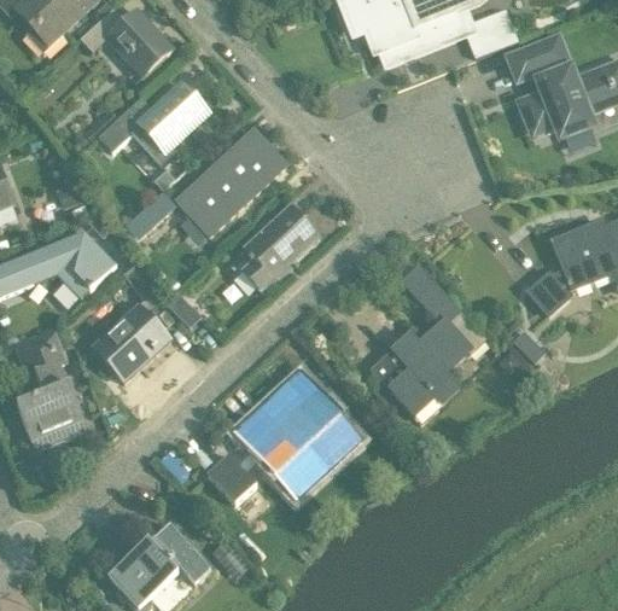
[(0,0),(0,4),(10,16),(15,16),(19,11),(34,27),(28,31),(28,36),(41,50),(45,50),(63,34),(60,31),(94,0),(0,0)]
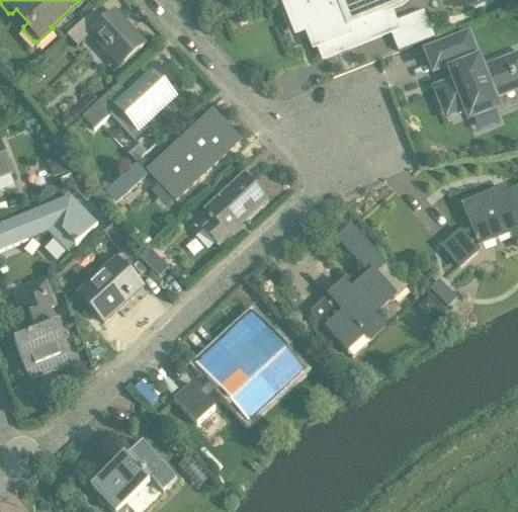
[(287,0),(294,18),(303,15),(306,23),(313,40),(318,39),(323,53),(390,26),(394,36),(398,48),(433,33),(429,22),(423,7),(397,18),(393,9),(392,5),(401,2),(403,0),(287,0)]
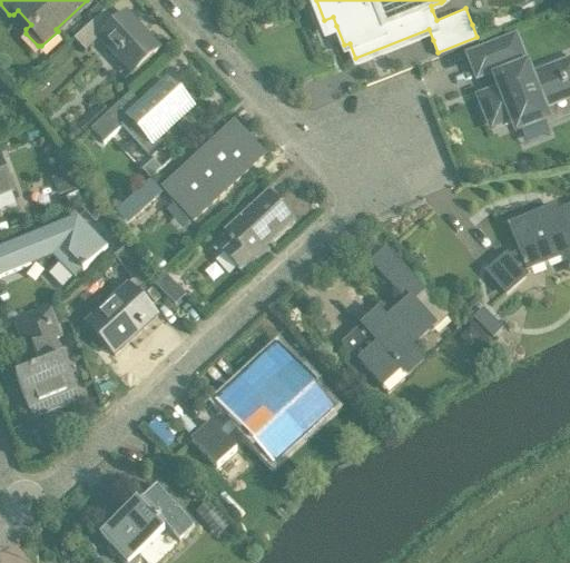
[(130,70),(158,45),(126,9),(115,19),(104,7),(74,35),(85,47),(98,35),(130,70)]
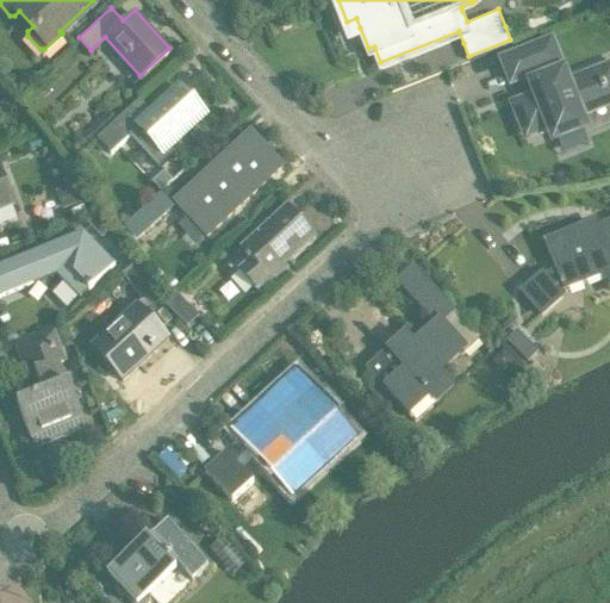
[(517,101),(527,128),(549,119),(554,131),(580,122),(576,109),(609,94),(609,63),(591,72),(590,67),(564,78),(560,69),(555,72),(551,58),(555,56),(548,39),(505,56),(512,74),(533,66),(537,79),(534,80),(539,93),(517,101)]
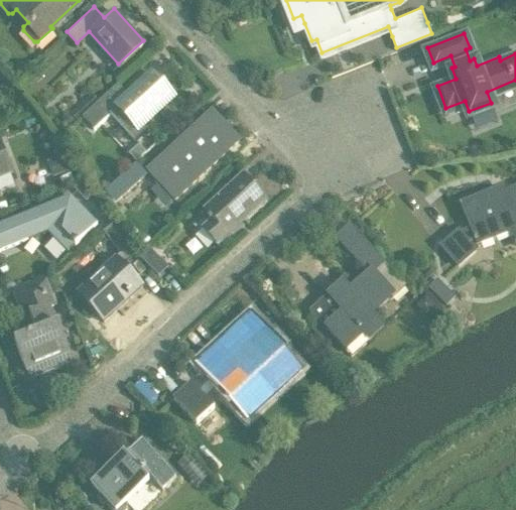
[(89,107),(82,113),(94,127),(102,120),(111,112),(134,138),(146,127),(142,122),(173,94),(152,72),(128,94),(117,82),(110,88),(89,107)]
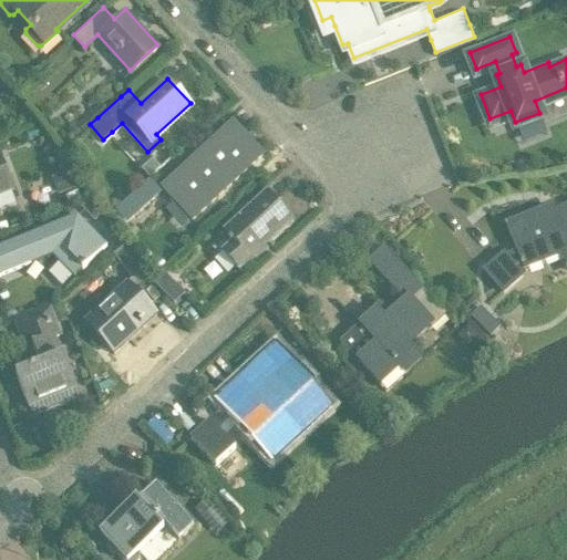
[(89,107),(95,115),(109,104),(102,96),(89,107)]
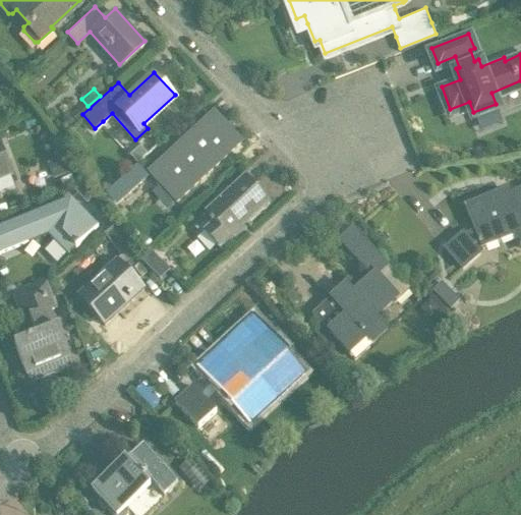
[(169,104),(162,111),(173,123),(180,116),(169,104)]
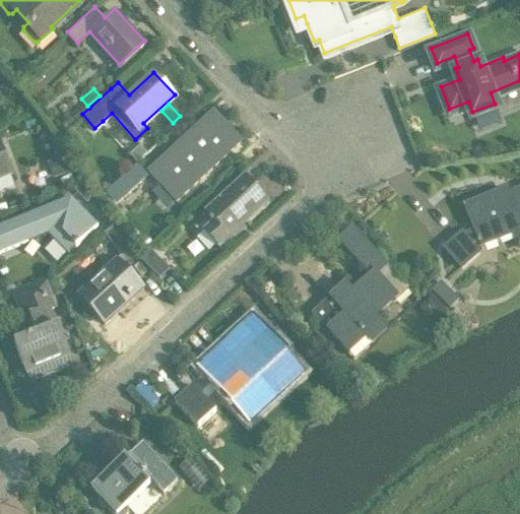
[(176,198),(240,140),(212,111),(148,169),(176,198)]
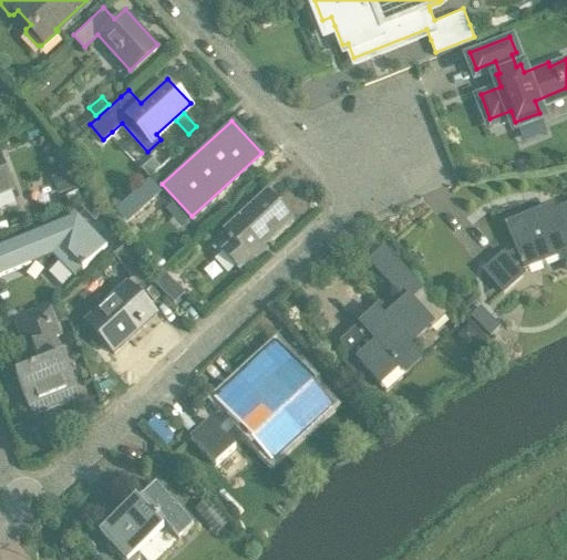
[(152,154),(141,165),(148,174),(161,164),(152,154)]
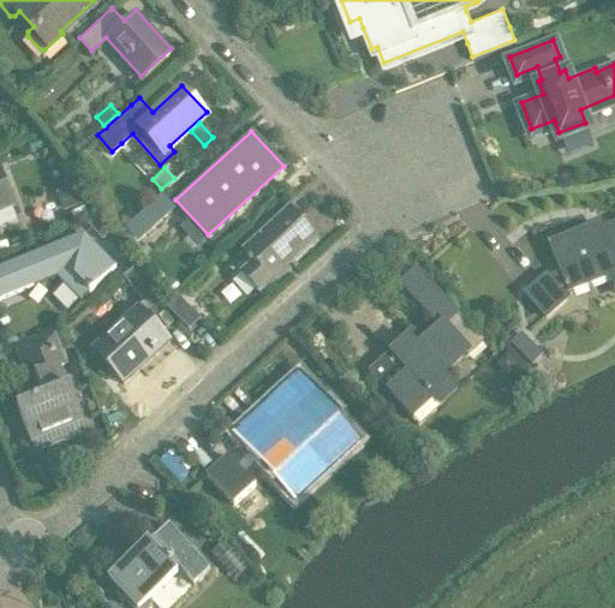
[(0,208),(13,203),(0,168),(0,208)]
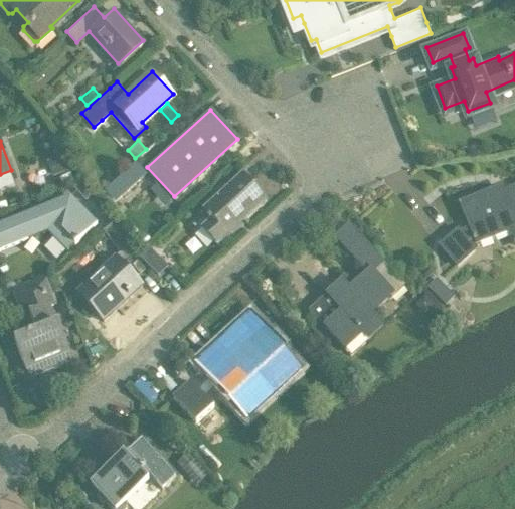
[(114,199),(146,170),(136,159),(104,189),(114,199)]
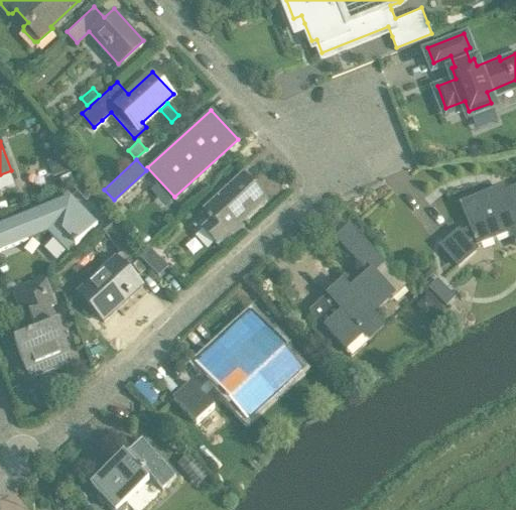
[(244,219),(266,198),(242,171),(202,208),(209,216),(207,218),(209,221),(202,227),(215,241),(241,216),(244,219)]
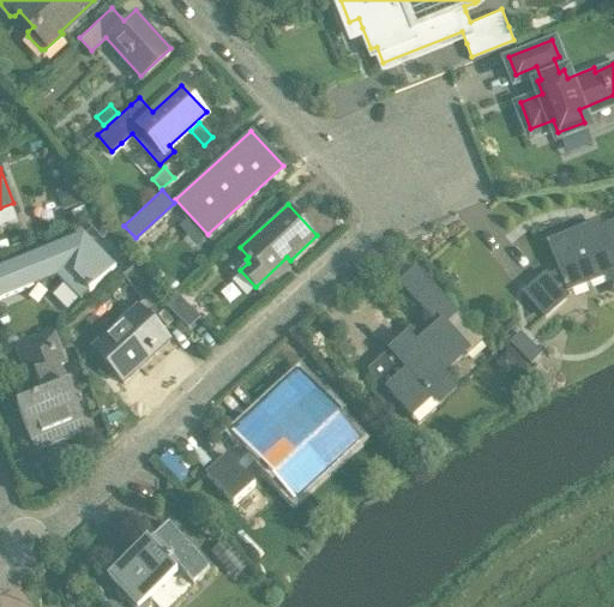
[(547,271),(527,288),(528,290),(545,310),(565,292),(564,290),(561,288),(613,265),(613,220),(590,229),(587,223),(551,238),(563,268),(560,269),(548,272),(547,271)]
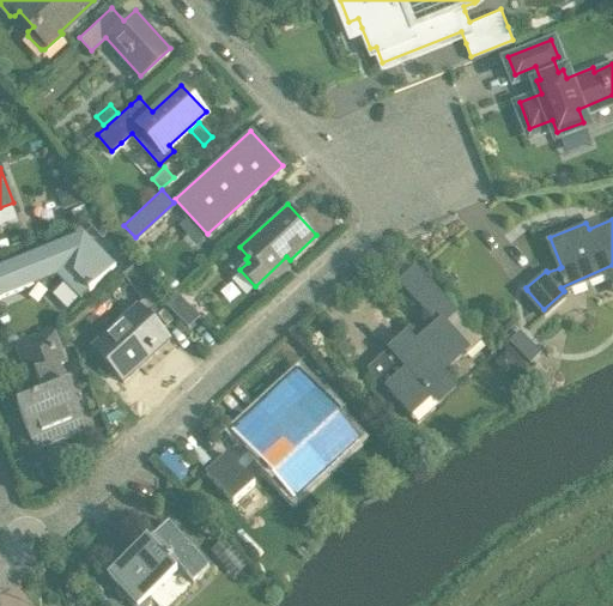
[(35,249),(0,262),(0,294),(55,272),(78,295),(86,288),(86,289),(113,262),(83,230),(71,242),(67,237),(55,248),(50,243),(40,254),(35,249)]
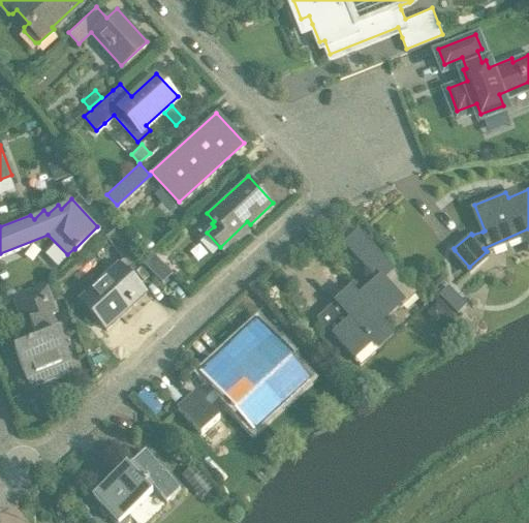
[(105,328),(145,291),(124,268),(137,256),(116,226),(104,235),(122,258),(79,297),(105,328)]
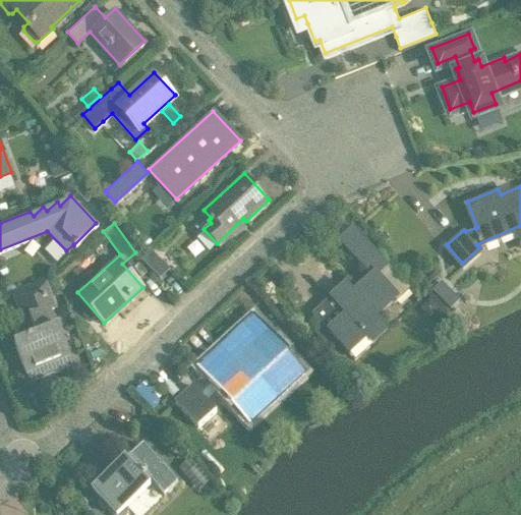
[(331,295),(331,296),(314,310),(313,311),(350,352),(367,336),(371,341),(388,327),(377,315),(393,299),(394,301),(410,287),(354,225),(340,237),(372,273),(353,289),(346,282),(331,295)]
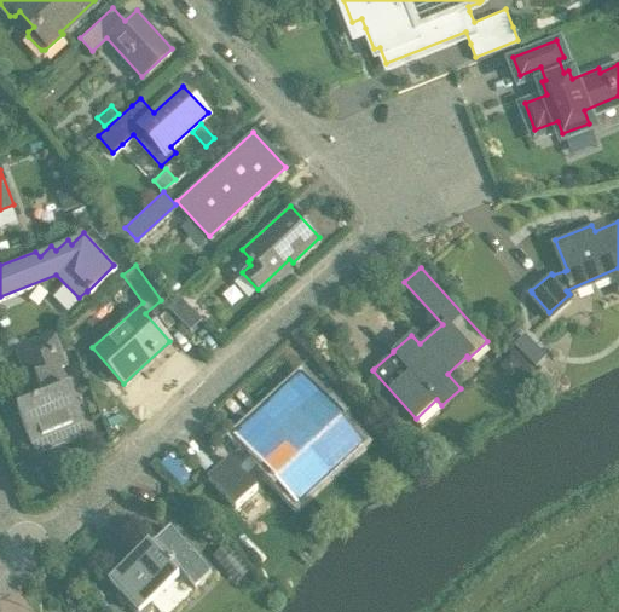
[(190,328),(200,318),(178,294),(167,305),(190,328)]
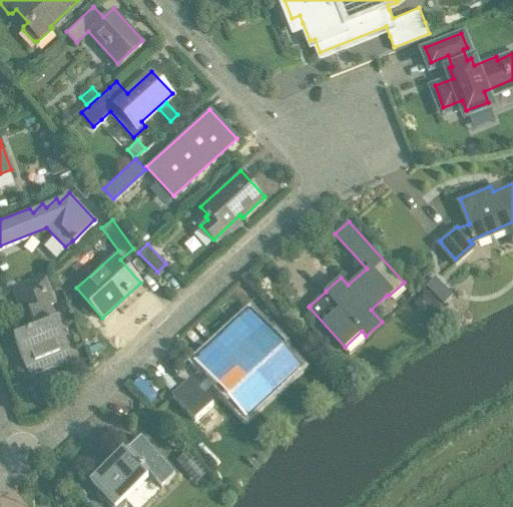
[(24,364),(34,360),(37,370),(62,360),(58,351),(68,347),(57,320),(55,320),(48,303),(54,300),(45,277),(14,289),(30,331),(13,338),(24,364)]
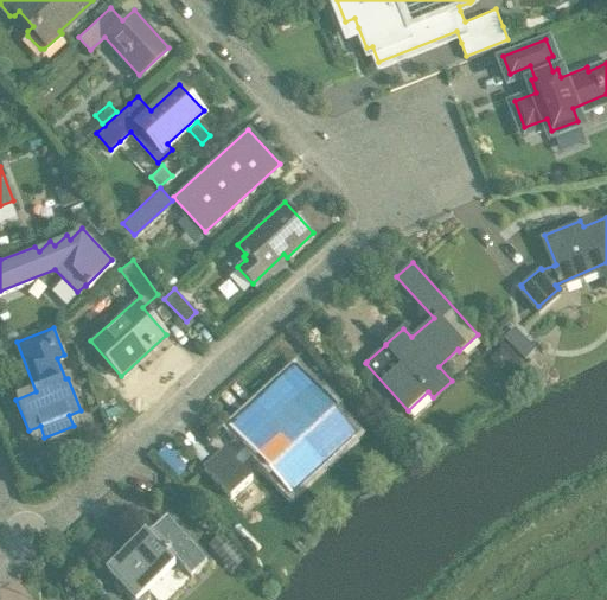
[(291,491),(357,431),(298,366),(231,426),(291,491)]
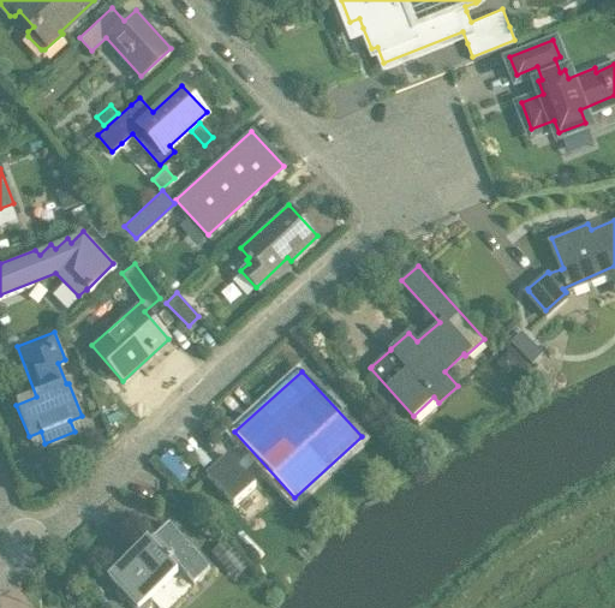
[(234,502),(256,483),(228,453),(208,472),(234,502)]
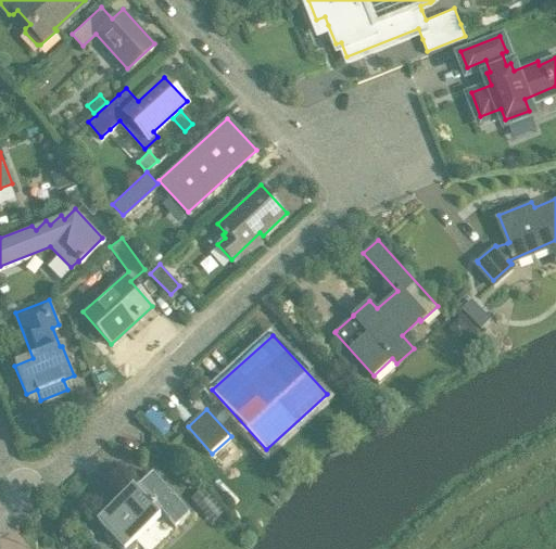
[(96,518),(99,521),(105,528),(103,531),(111,539),(114,537),(123,547),(161,511),(174,526),(190,511),(153,471),(136,487),(133,484),(96,518)]
